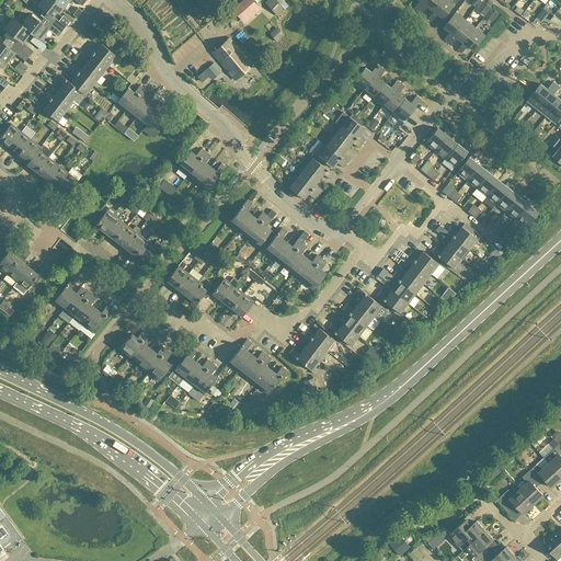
[(50,0),(41,0),(36,6),(44,12),(41,16),(43,19),(45,21),(61,33),(65,29),(58,22),(52,18),(57,11),(59,13),(63,9),(50,0)]
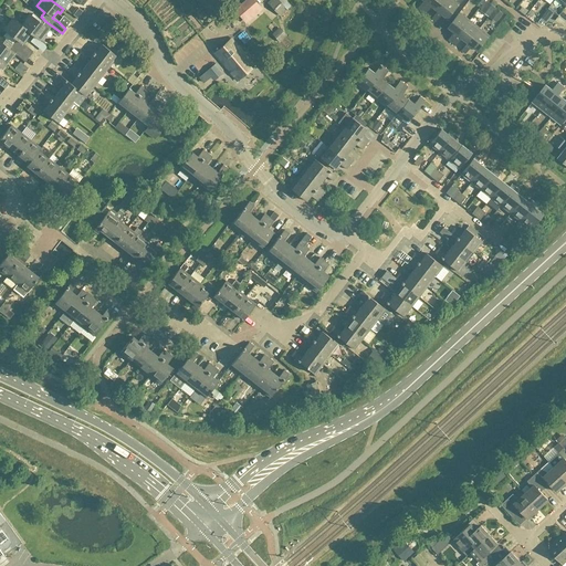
[(51,0),(63,9),(70,0),(73,0),(82,7),(86,2),(84,0),(51,0)]
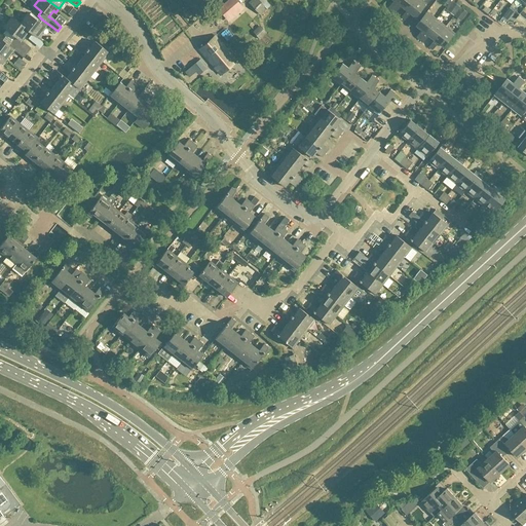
[(233,0),(230,0),(219,10),(227,21),(240,8),(233,0)]
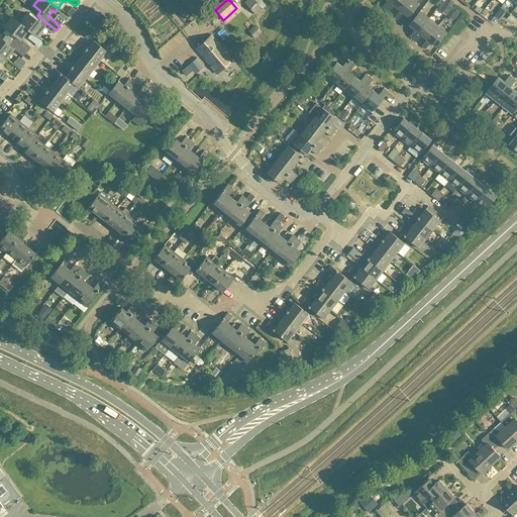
[(255,15),(262,9),(251,0),(248,0),(244,4),(255,15)]
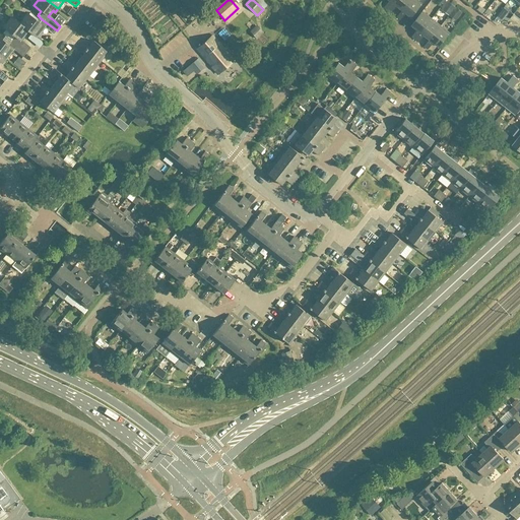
[(387,0),(390,2),(384,8),(388,11),(396,0),(387,0)]
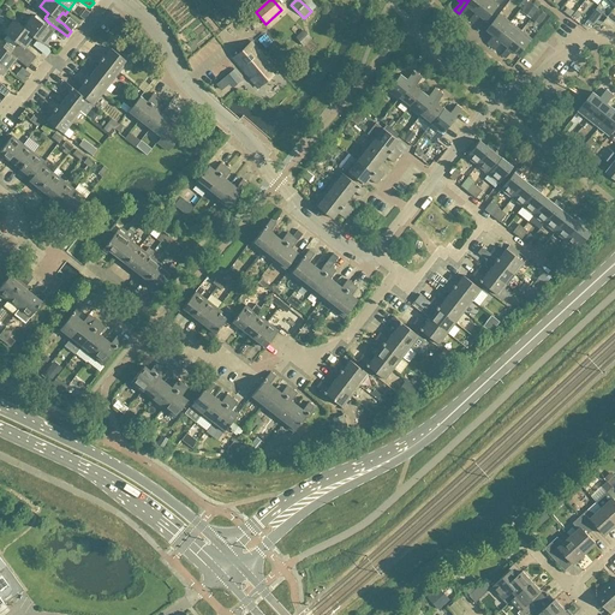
[(476,13),(485,0),(469,0),(459,13),(463,17),(470,9),(476,13)]
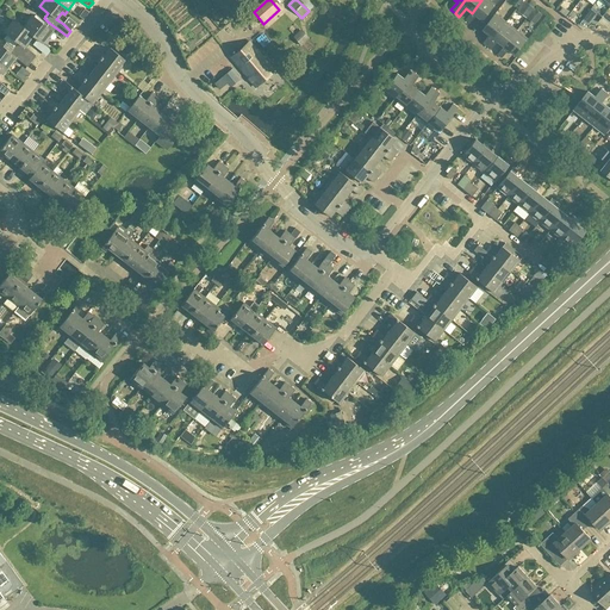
[(481,0),(472,13),(465,22),(470,25),(477,17),(483,22),(498,1),(496,0),(481,0)]
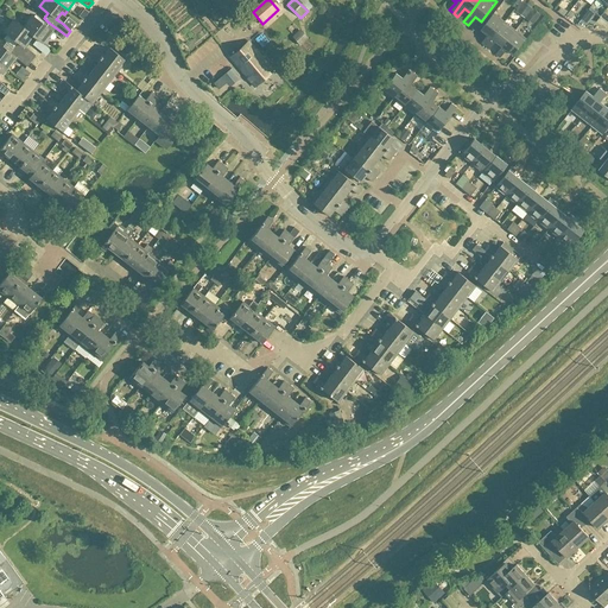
[(532,10),(524,4),(517,12),(524,18),(532,10)]
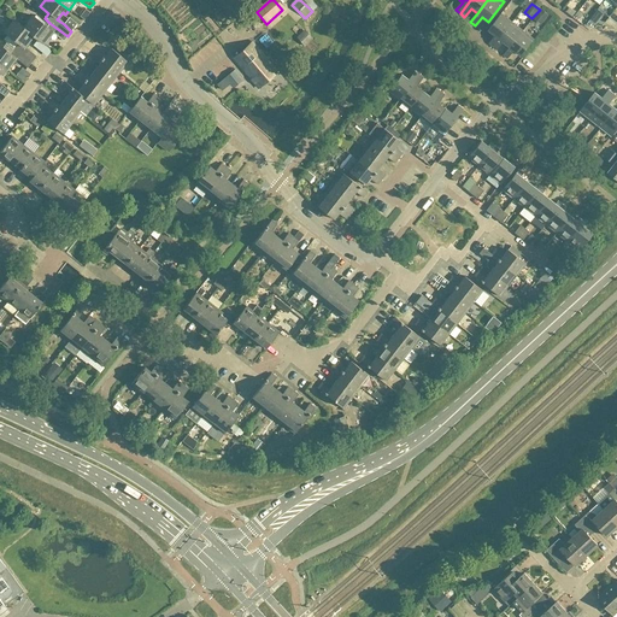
[(540,25),(548,16),(541,10),(533,19),(540,25)]
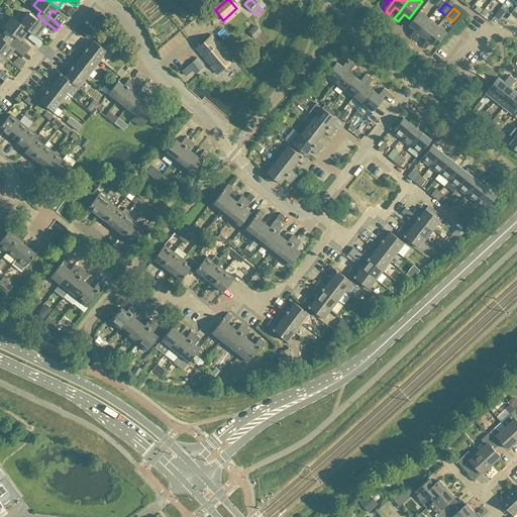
[(420,12),(409,26),(415,31),(410,37),(413,40),(429,19),(420,12)]
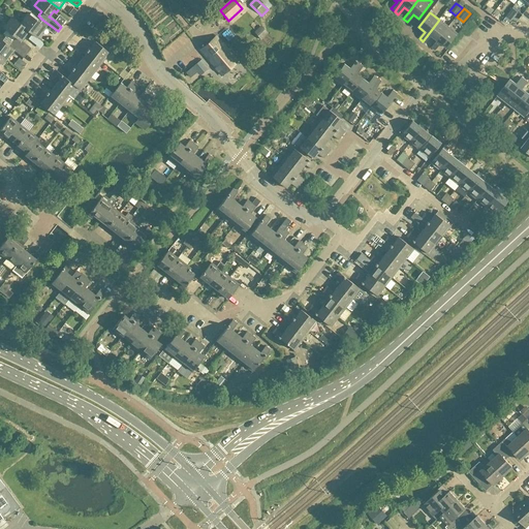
[(19,25),(28,32),(36,37),(43,28),(54,36),(58,31),(42,20),(39,24),(27,14),(20,25),(19,25)]
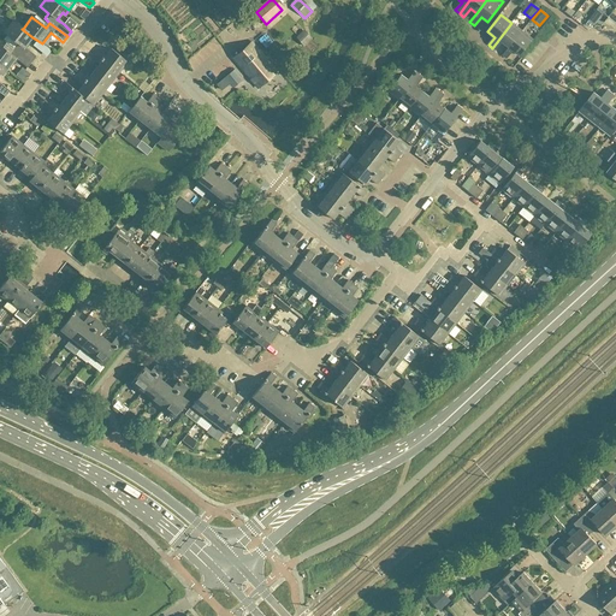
[(24,48),(33,37),(22,29),(23,29),(13,21),(4,33),(18,43),(15,49),(31,63),(35,58),(24,48)]
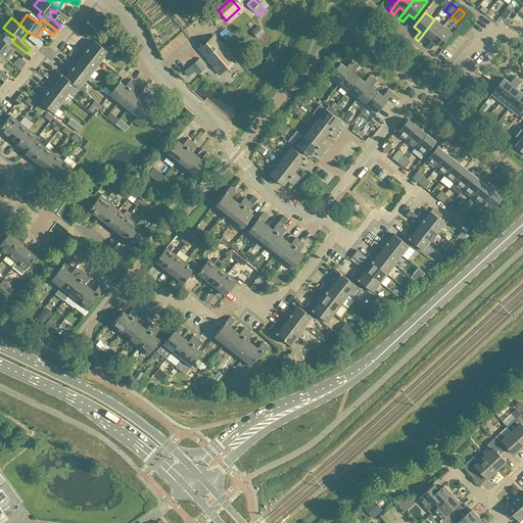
[(432,41),(443,27),(434,19),(418,41),(422,43),(427,37),(432,41)]
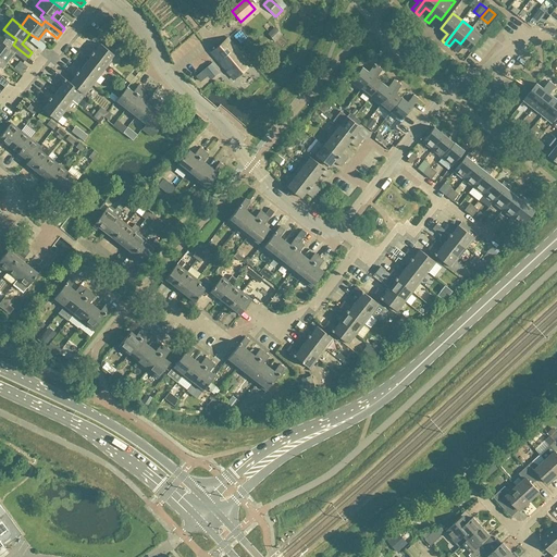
[(274,27),(268,35),(275,42),(283,36),(274,27)]
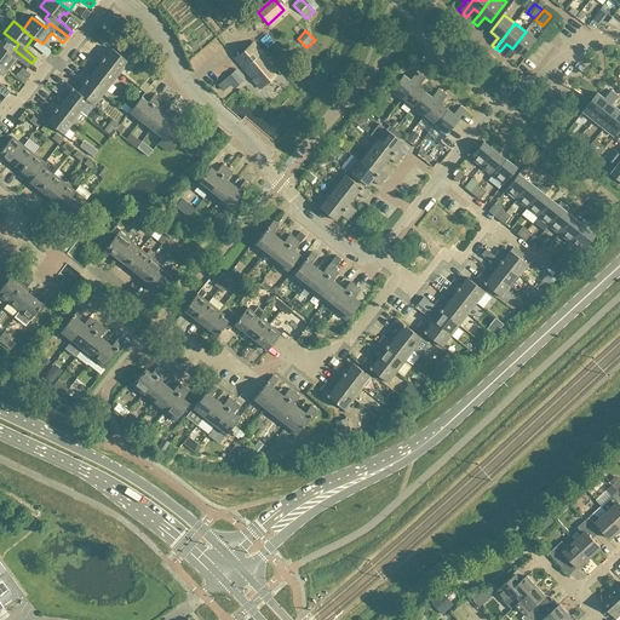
[(523,57),(537,41),(526,32),(512,49),(506,57),(510,61),(517,52),(523,57)]
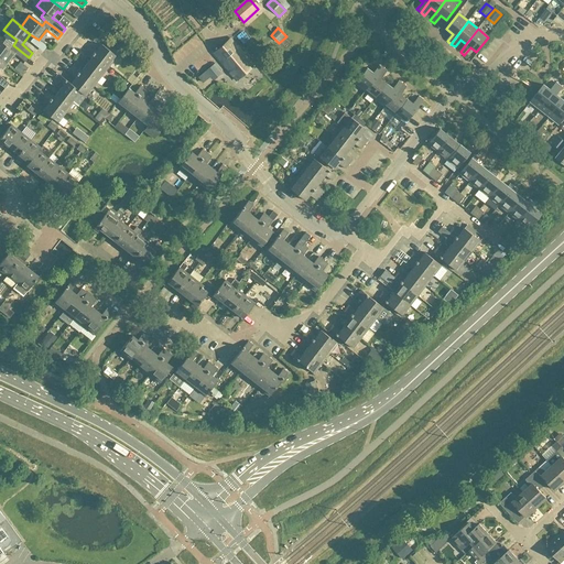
[(176,50),(183,61),(207,45),(201,34),(176,50)]
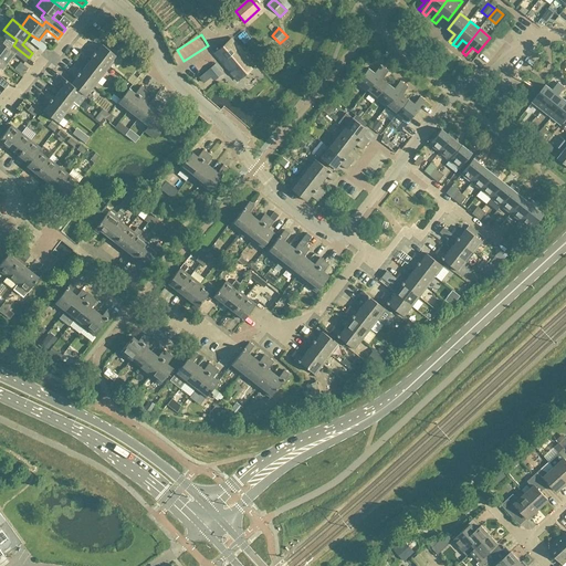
[(213,54),(215,55),(237,82),(254,66),(231,40),(213,54)]
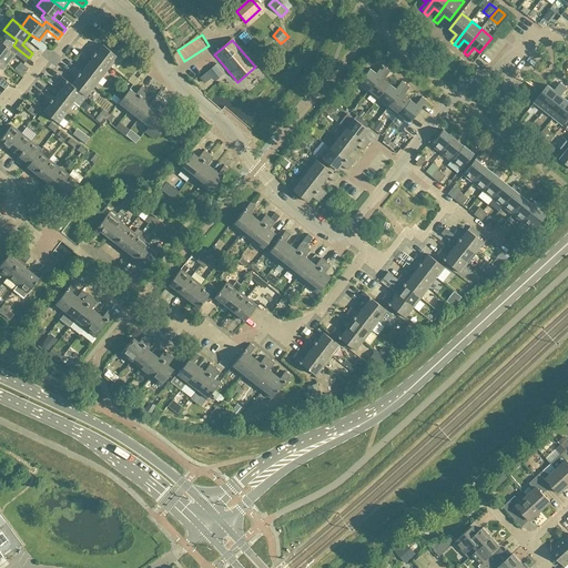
[(0,60),(6,66),(14,54),(24,63),(29,58),(13,46),(9,50),(0,42),(0,60)]
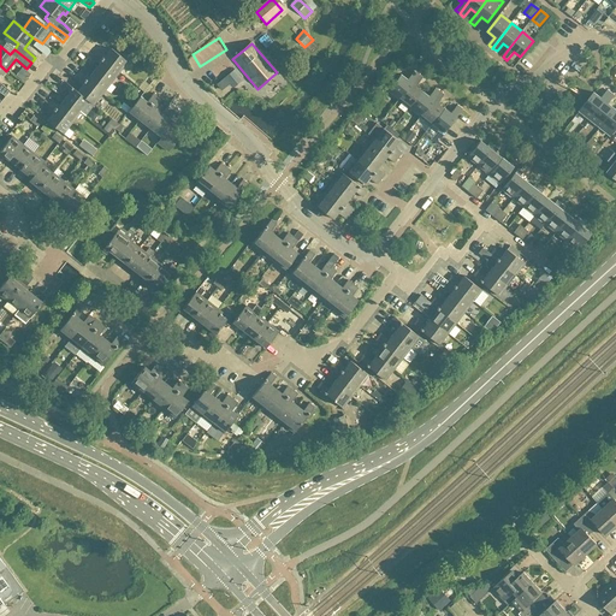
[(94,54),(119,73),(128,64),(111,51),(106,57),(98,49),(94,54)]
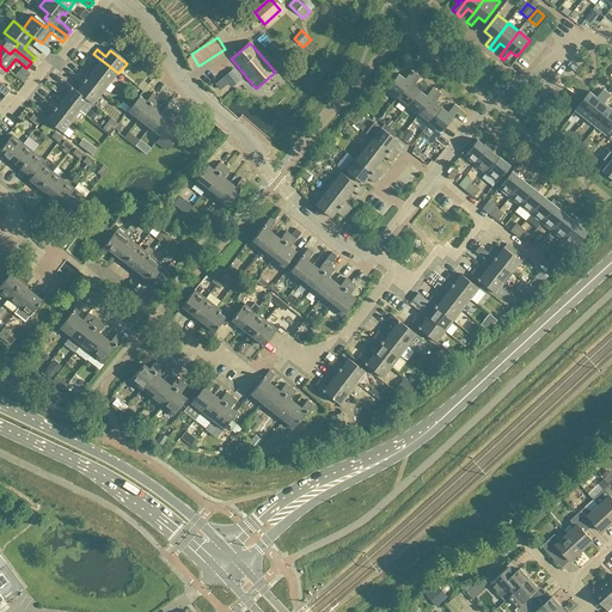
[(110,85),(118,73),(93,54),(91,57),(98,65),(93,72),(110,85)]
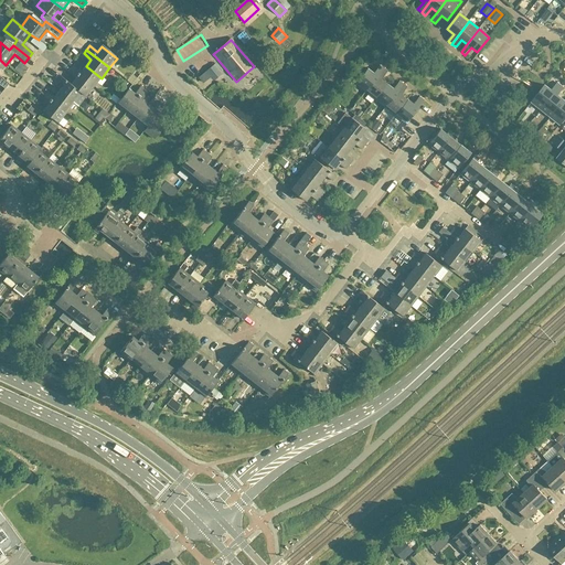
[(94,87),(102,78),(86,66),(82,72),(74,65),(71,70),(94,87)]
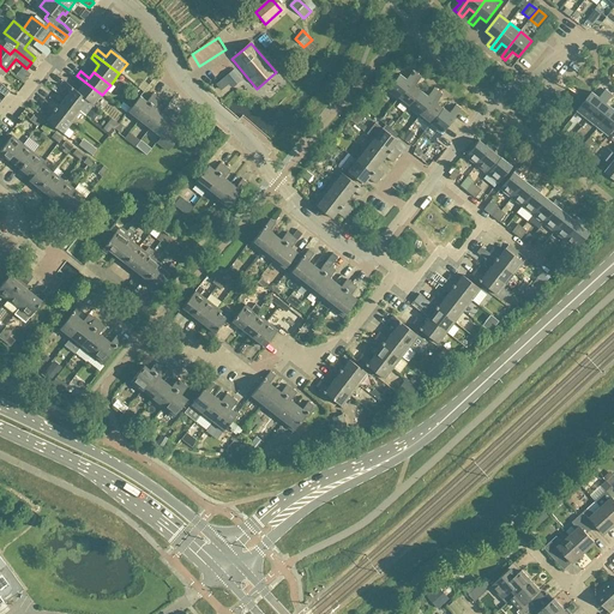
[(386,91),(397,100),(416,76),(413,72),(407,80),(399,74),(386,91)]
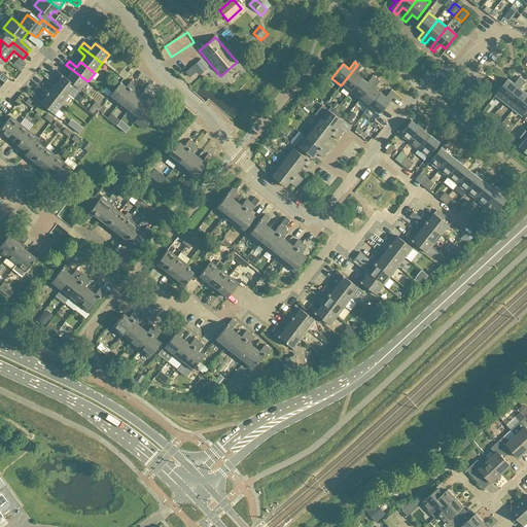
[(80,92),(88,81),(66,65),(64,68),(70,74),(66,79),(76,88),(76,89),(80,92)]
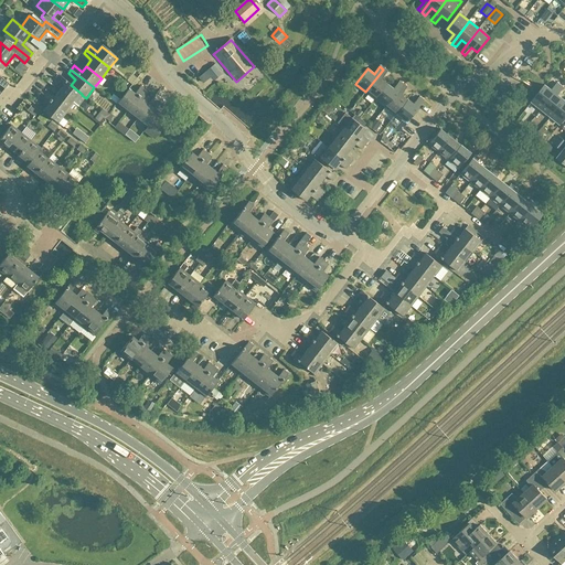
[(365,92),(375,100),(388,85),(382,80),(387,73),(383,70),(365,92)]
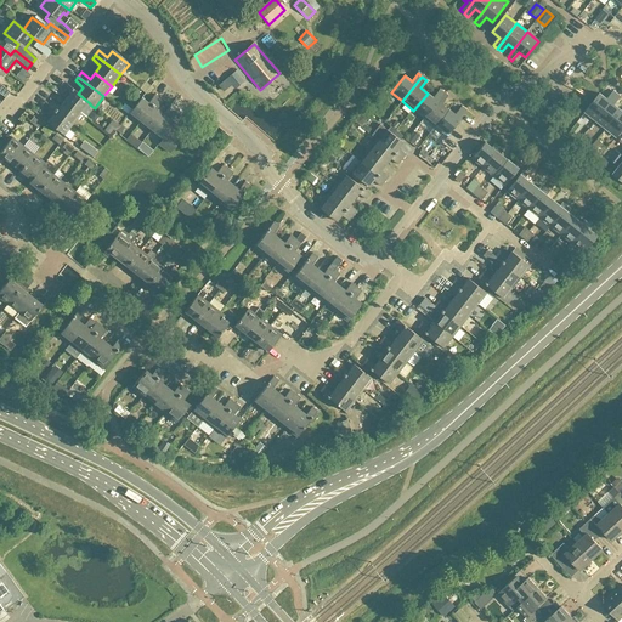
[(95,108),(90,105),(90,103),(78,94),(66,84),(62,88),(69,95),(64,101),(82,114),(86,118),(95,108)]
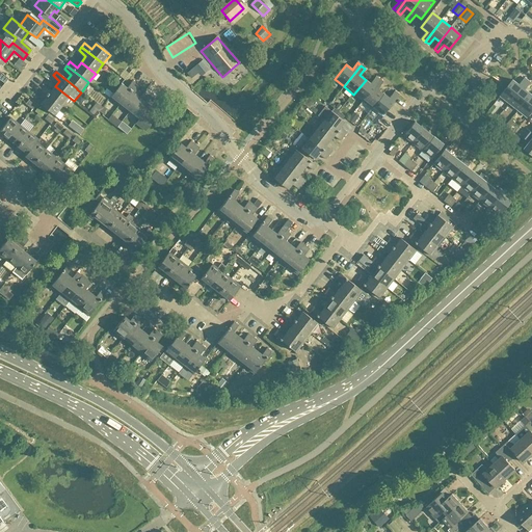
[(353,95),(364,102),(380,81),(376,78),(371,84),(366,80),(353,95)]
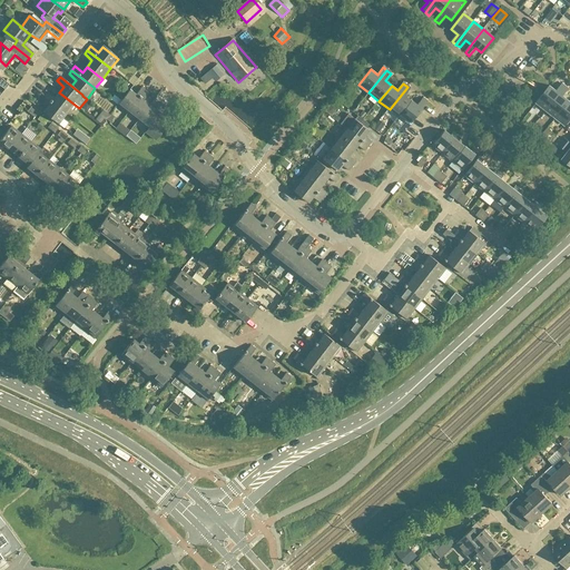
[(536,104),(546,111),(566,87),(562,85),(556,91),(550,87),(536,104)]
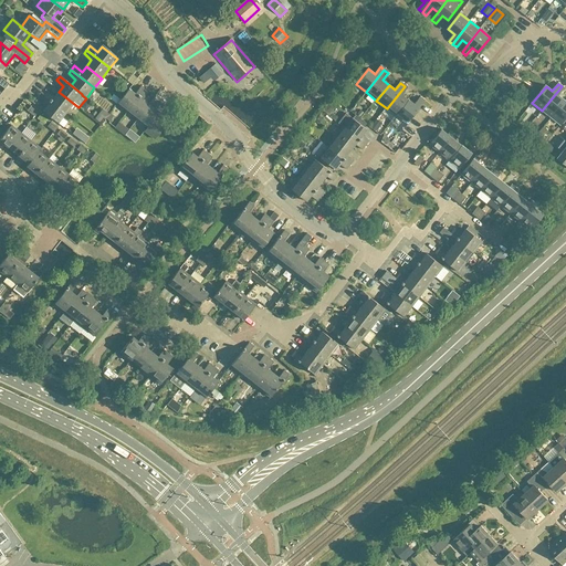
[(387,108),(396,116),(408,101),(402,96),(408,88),(405,86),(387,108)]
